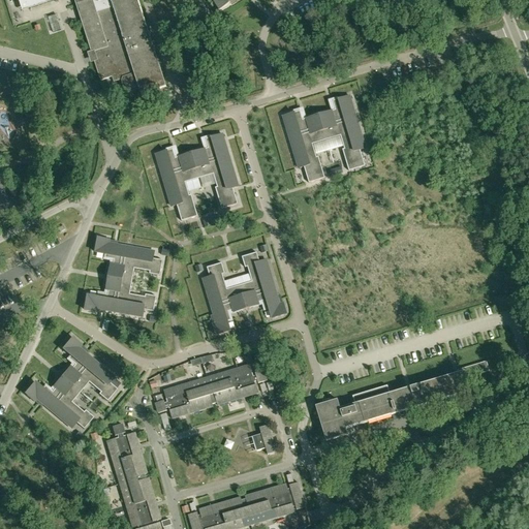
[(1,0),(3,3),(13,0),(17,0),(19,3),(22,12),(28,8),(55,0),(74,0),(100,81),(133,70),(142,95),(166,87),(138,0),(103,0),(98,2),(97,0),(1,0)]
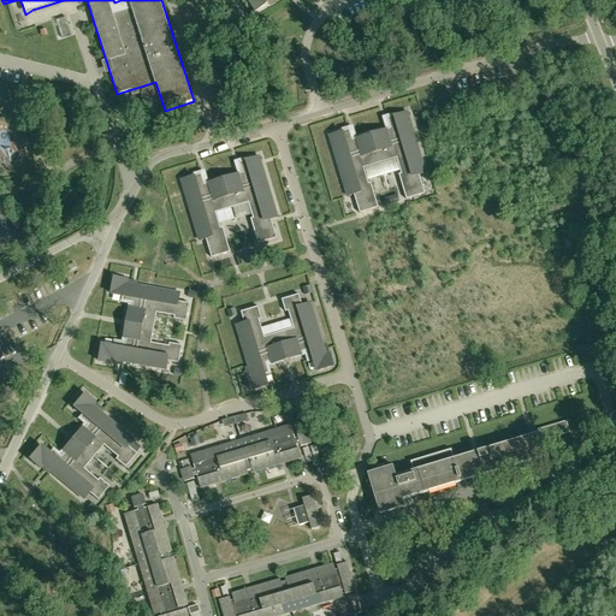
[(247,0),(255,12),(274,0),(273,0),(247,0)]
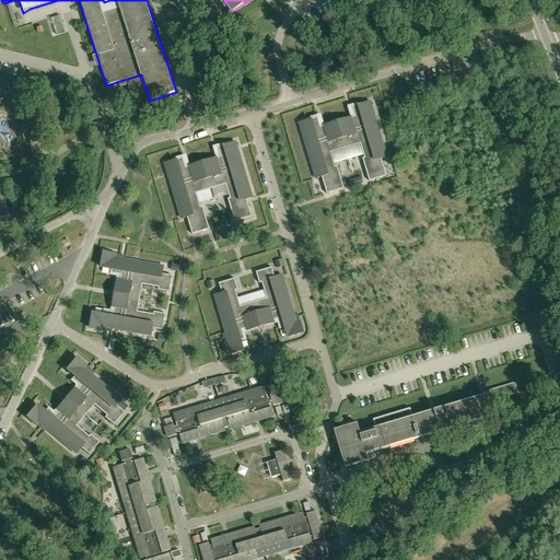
[(56,35),(66,32),(63,24),(53,27),(56,35)]
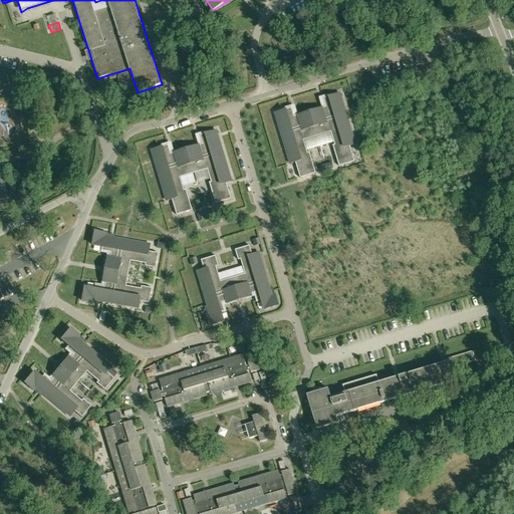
[(322,108),(298,115),(297,115),(294,116),(293,114),(291,108),(286,109),(285,109),(275,112),(290,164),(297,162),(298,166),(296,166),(300,178),(315,174),(309,153),(307,153),(303,141),(330,133),(334,145),(332,146),(339,167),(354,162),(351,150),(349,151),(348,147),(354,145),(339,93),(328,96),(329,96),(323,98),(325,105),(325,107),(322,108)]
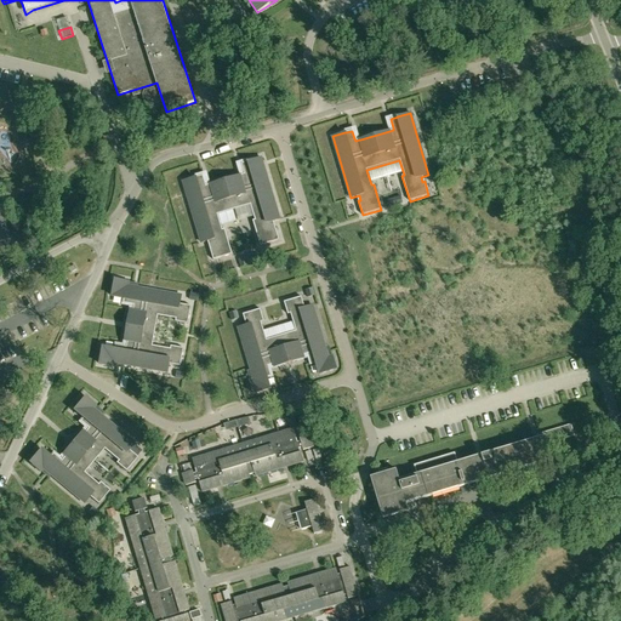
[(195,177),(183,181),(201,243),(210,240),(211,245),(209,245),(214,260),(232,255),(224,229),(222,229),(217,215),(250,205),(255,220),(252,221),(261,246),(279,240),(274,226),(273,227),(272,222),(279,220),(261,158),(248,161),(241,164),(244,172),(244,175),(210,184),(206,186),(205,183),(203,176),(195,177)]
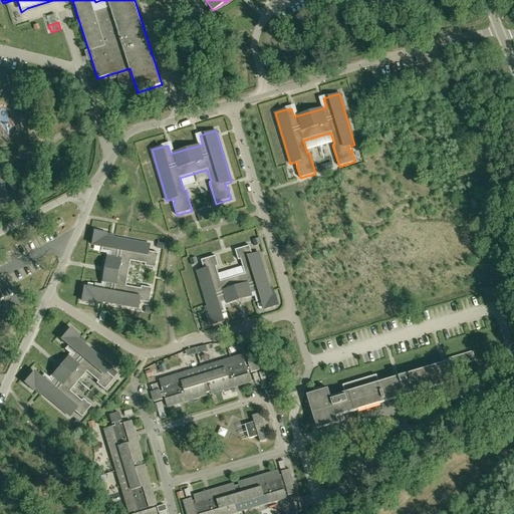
[(8,183),(10,188),(17,186),(15,180),(8,183)]
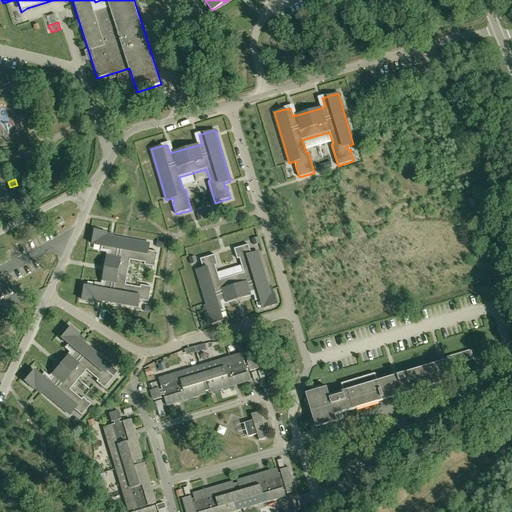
[(95,284),(95,288),(85,286),(82,301),(93,303),(94,299),(138,307),(139,300),(149,302),(151,287),(141,285),(140,288),(126,285),(130,260),(145,263),(144,265),(155,267),(158,252),(148,251),(150,244),(105,236),(106,232),(95,230),(92,245),(102,247),(101,250),(110,252),(110,256),(107,256),(102,281),(105,281),(104,286),(95,284)]
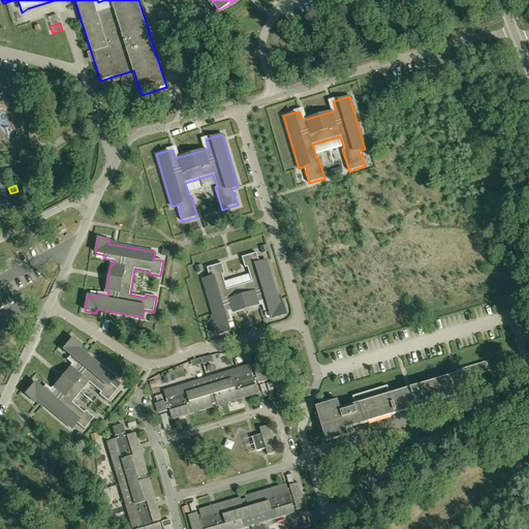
[(234,313),(259,305),(258,303),(262,301),(266,310),(269,309),(272,319),(286,314),(283,304),(279,305),(266,260),(259,262),(256,253),(242,257),(245,268),(247,267),(252,282),(227,289),(222,275),(225,274),(221,263),(207,268),(210,277),(204,279),(217,323),(213,325),(216,336),(230,332),(227,321),(231,320),(228,312),(234,310),(234,313)]
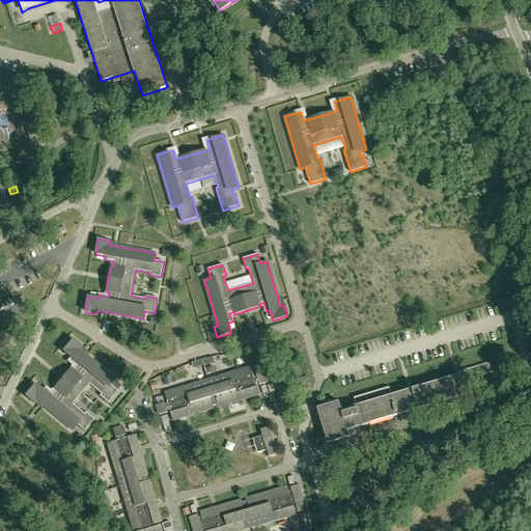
[(45,388),(43,391),(34,384),(25,396),(33,403),(36,399),(72,430),(77,425),(84,431),(94,419),(85,412),(84,414),(72,404),(89,384),(101,394),(99,396),(108,403),(117,391),(110,385),(114,380),(79,350),(81,346),(73,339),(62,351),(71,357),(68,360),(76,366),(73,370),(71,368),(64,375),(53,388),(55,390),(52,394),(45,388)]
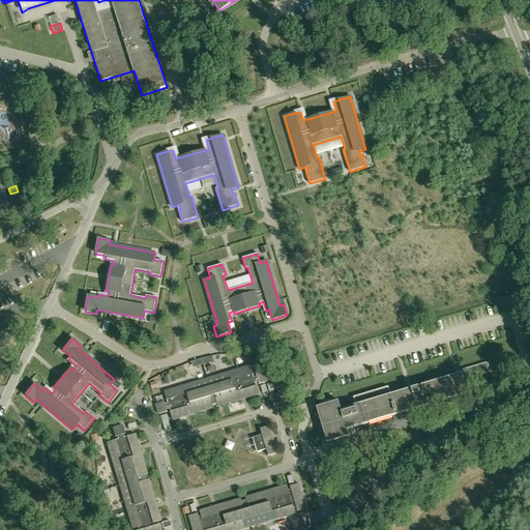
[(459,371),(460,373),(390,393),(388,386),(353,396),(356,405),(341,409),(339,401),(317,407),(327,442),(349,435),(347,429),(357,425),(357,427),(404,412),(404,415),(412,413),(412,410),(469,392),(465,379),(490,371),(487,362),(459,371)]
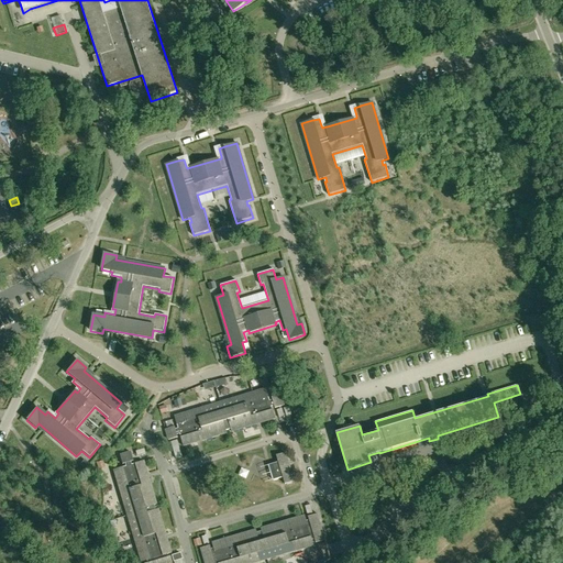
[(273,400),(269,401),(266,388),(174,416),(178,429),(175,429),(174,427),(165,429),(168,440),(177,438),(177,435),(179,434),(183,446),(227,433),(225,430),(231,429),(231,431),(275,418),(272,407),(274,406),(275,408),(284,405),(280,395),(272,397),(273,400)]
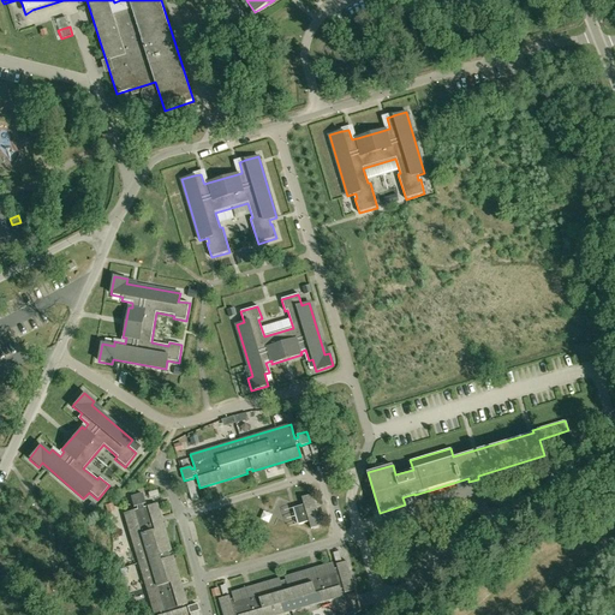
[(156,503),(143,507),(142,505),(144,503),(142,494),(130,497),(133,509),(123,513),(154,614),(155,613),(155,614),(187,614),(184,604),(186,604),(156,503)]
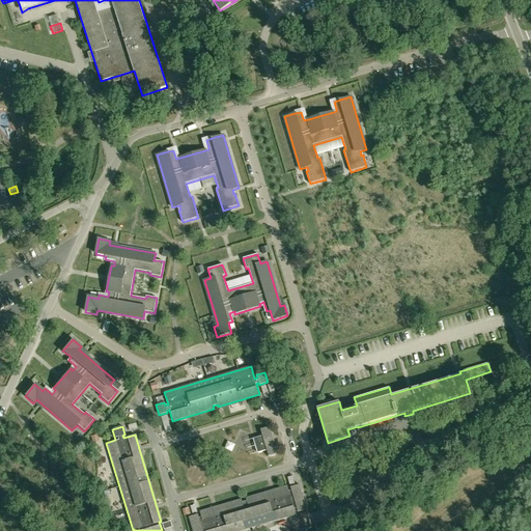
[(253,439),(257,452),(267,450),(269,456),(277,453),(269,426),(260,429),(262,436),(253,439)]
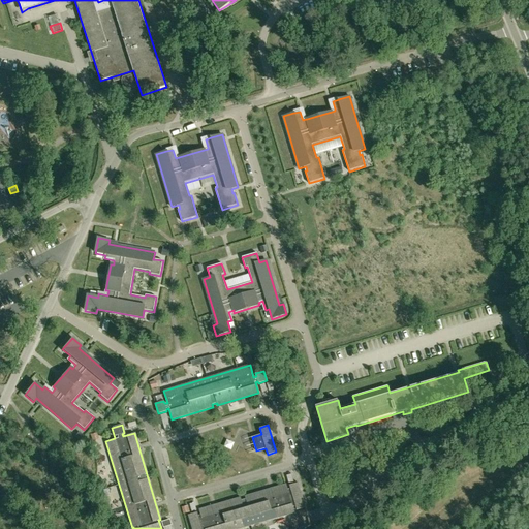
[(75,437),(80,440),(84,436),(79,432),(75,437)]
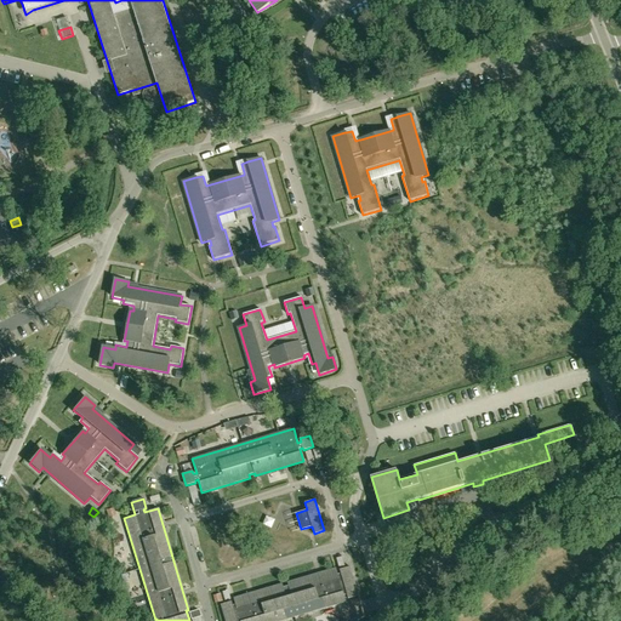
[(115,516),(113,508),(106,511),(108,518),(115,516)]
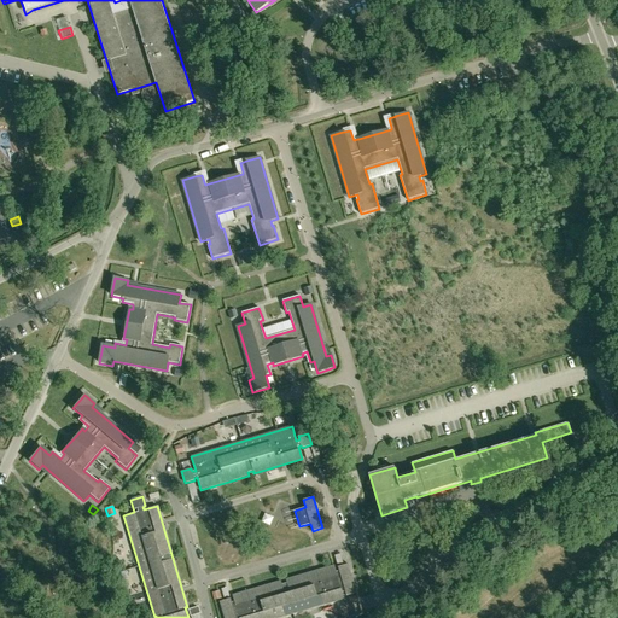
[(220,601),(225,617),(277,617),(344,599),(344,596),(356,593),(348,564),(336,567),(334,565),(233,595),(233,598),(220,601)]
